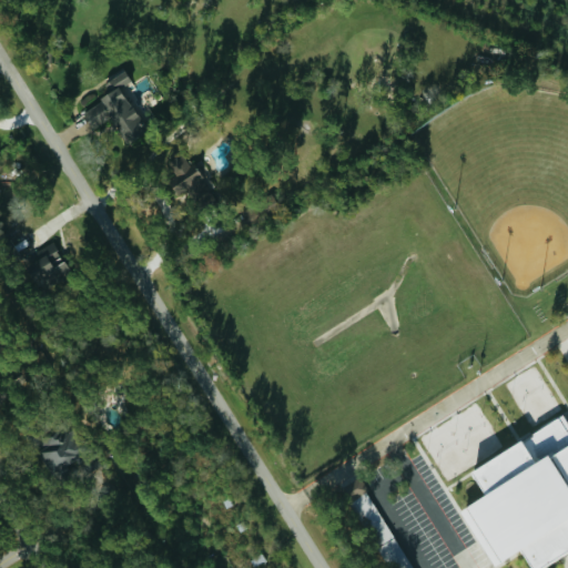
[(82,112),(92,130),(111,118),(123,139),(143,128),(139,119),(148,113),(122,71),(107,81),(111,89),(98,97),(100,102),(82,112)]
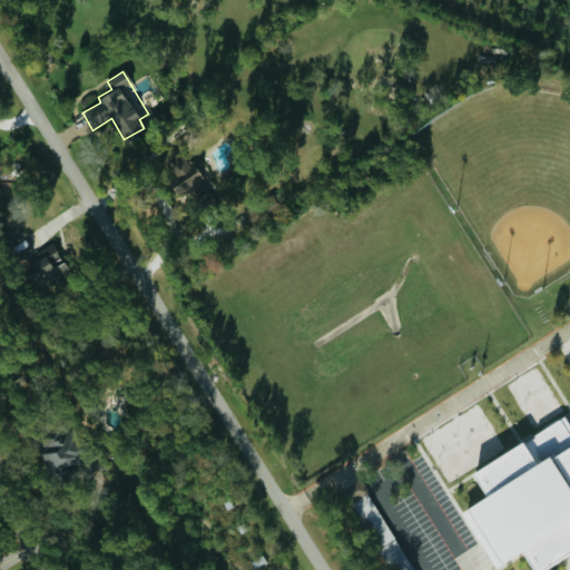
[(176,197),(189,190),(197,206),(213,197),(189,153),(169,163),(177,177),(168,182),(176,197)]
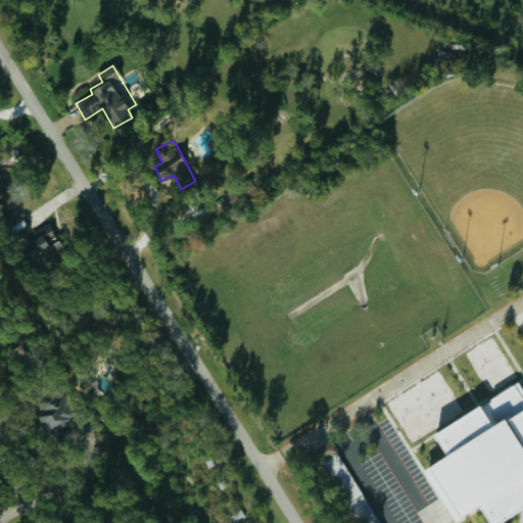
[(34,232),(38,237),(26,244),(39,267),(64,251),(48,223),(34,232)]
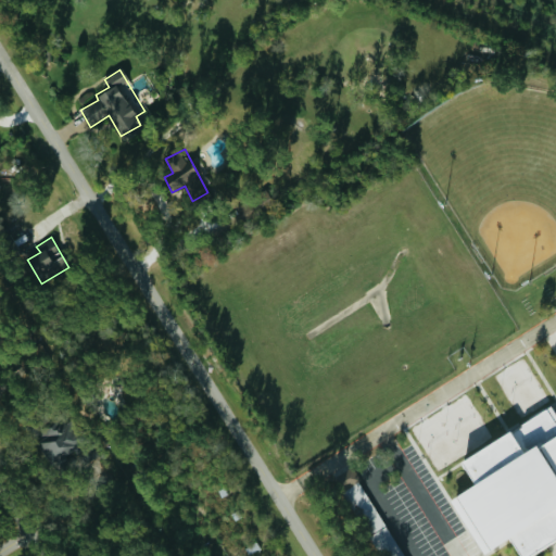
[(555,539),(530,555),(521,555),(510,536),(485,553),(452,500),(477,483),(464,460),(552,406),(555,413),(555,539)]
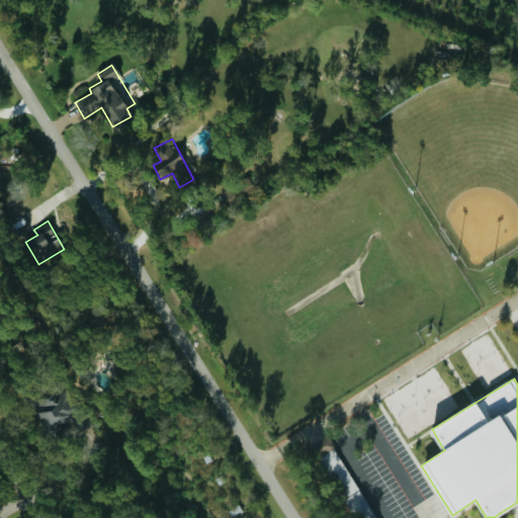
[(40,399),(41,408),(39,409),(44,428),(77,421),(71,393),(40,399)]
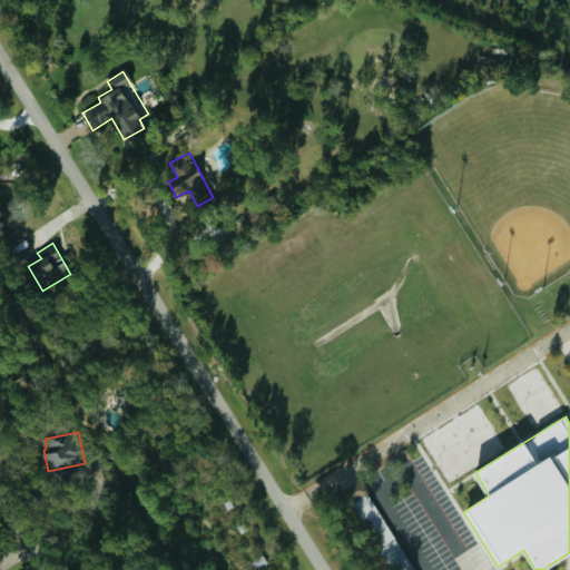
[(345,487),(351,501),(369,494),(363,479),(345,487)]
